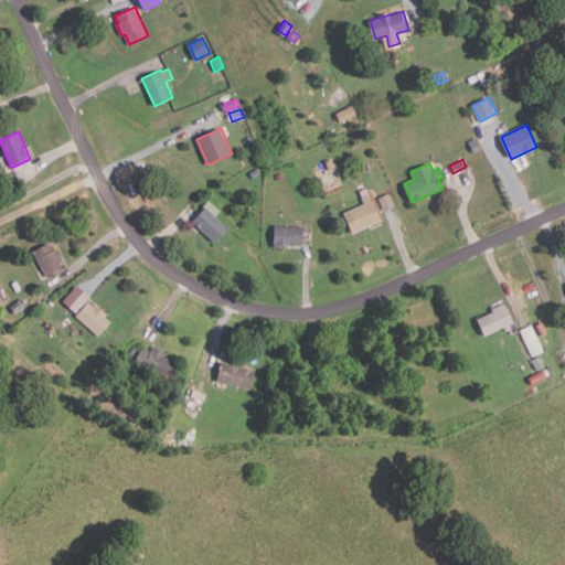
[(255,179),(251,173),(257,169),(262,174),(255,179)]
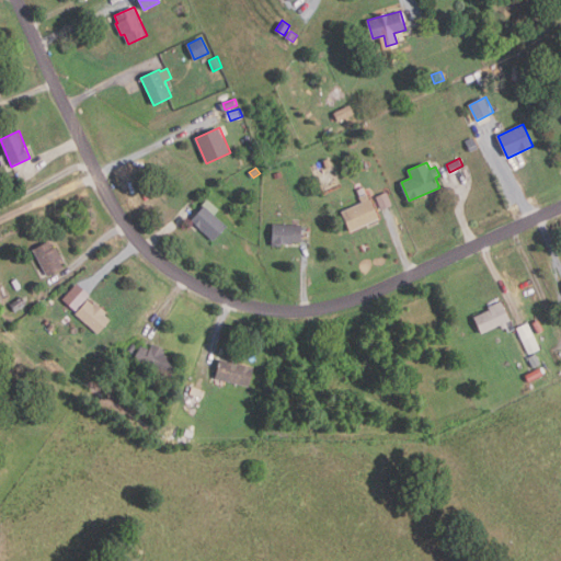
[(382,209),(377,196),(388,192),(393,205),(382,209)]
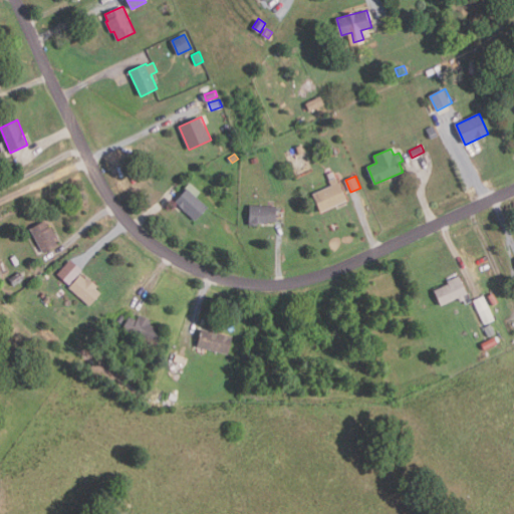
[(320,212),(312,194),(332,185),(330,180),(337,177),(347,200),(320,212)]
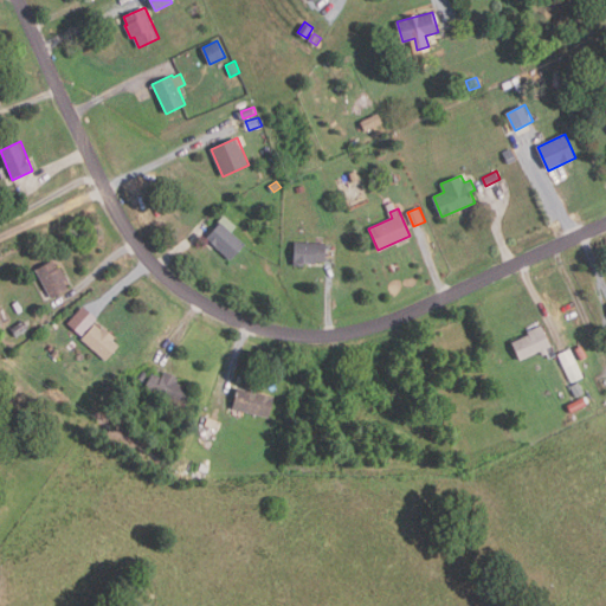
[(232,259),(207,238),(226,216),(238,225),(232,232),(246,243),(232,259)]
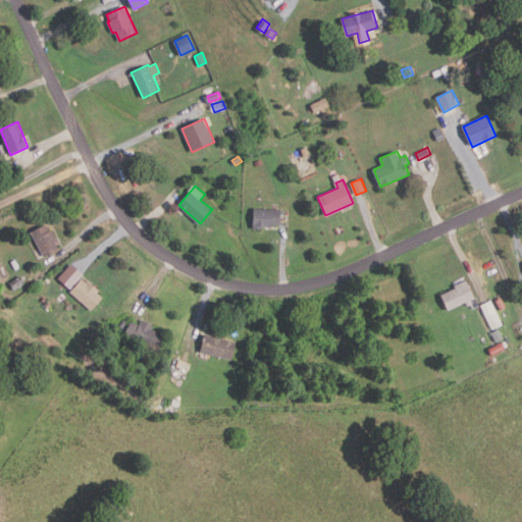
[(261,228),(254,228),(254,208),(281,209),(280,225),(272,224),(272,227),(261,227),(261,228)]
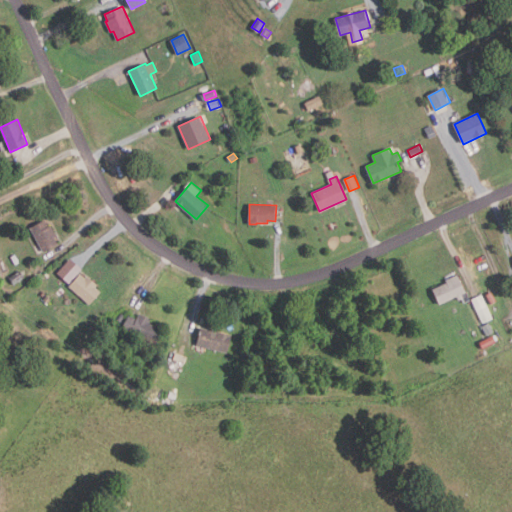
[(44,251),(31,227),(46,219),(49,225),(52,224),(58,235),(55,237),(59,243),(44,251)]
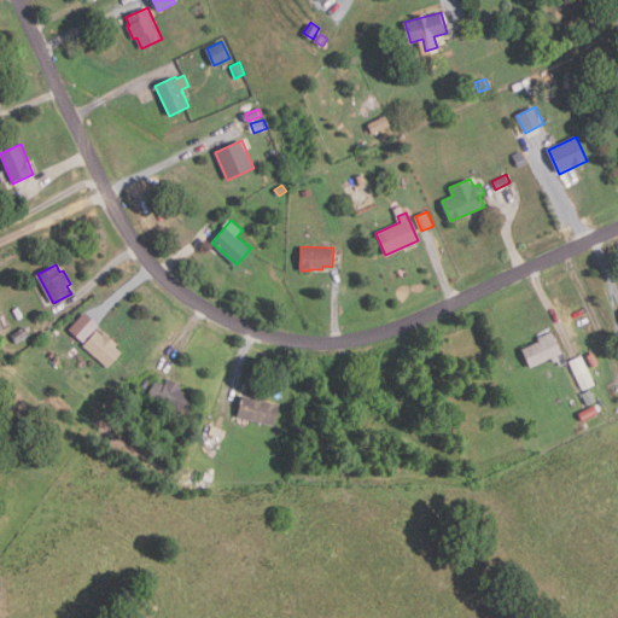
[(17,343),(11,334),(24,326),(30,334),(17,343)]
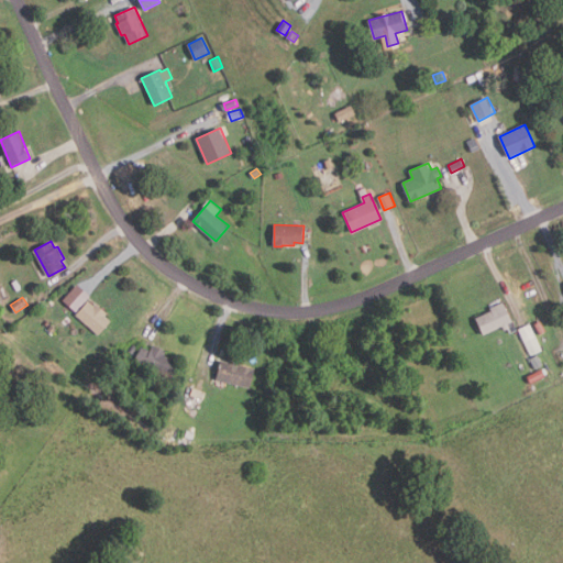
[(99,334),(77,315),(89,301),(96,307),(97,305),(108,313),(106,316),(111,321),(99,334)]
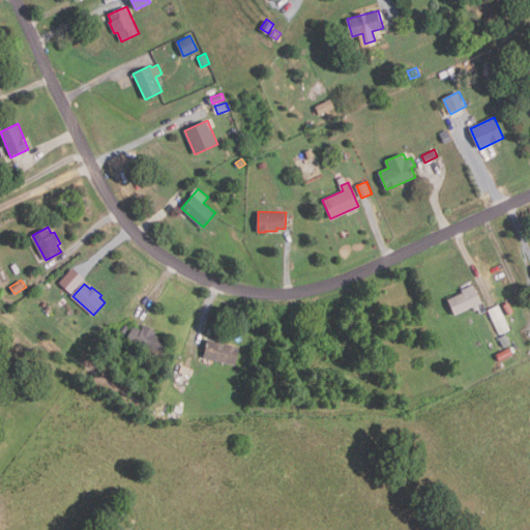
[(455,315),(448,299),(464,292),(463,290),(474,285),(482,302),(483,301),(488,311),(482,314),(480,308),(475,311),(474,306),(455,315)]
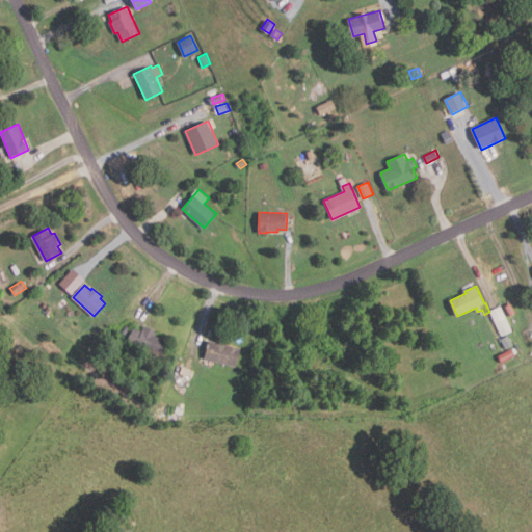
[(511,317),(505,308),(511,303),(517,314),(511,317)]
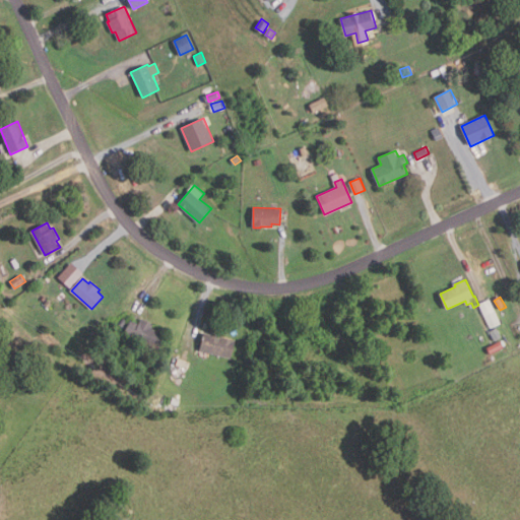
[(53,304),(48,309),(44,305),(49,300),(53,304)]
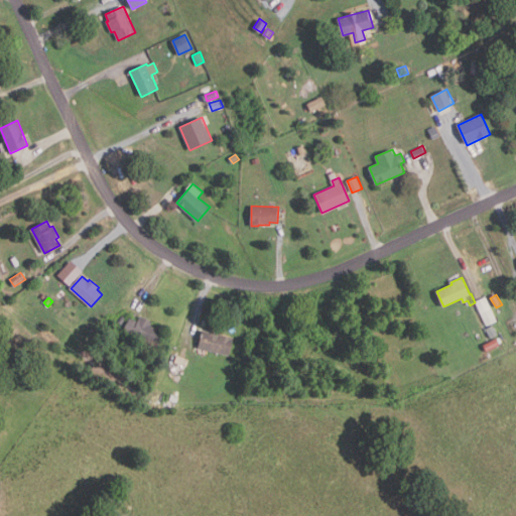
[(497,321),(487,327),(477,301),(487,297),(497,321)]
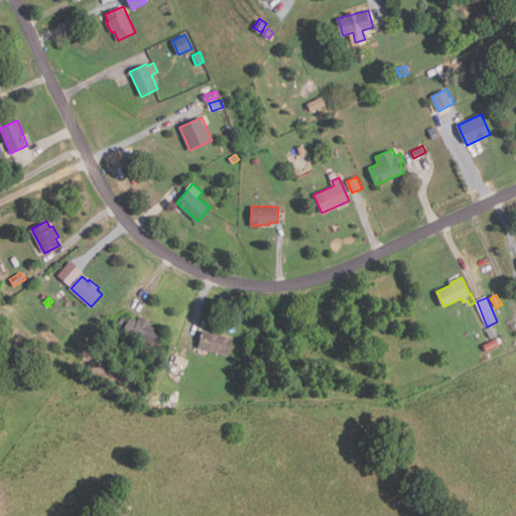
[(157,348),(124,330),(130,317),(138,321),(141,316),(152,323),(151,325),(165,333),(157,348)]
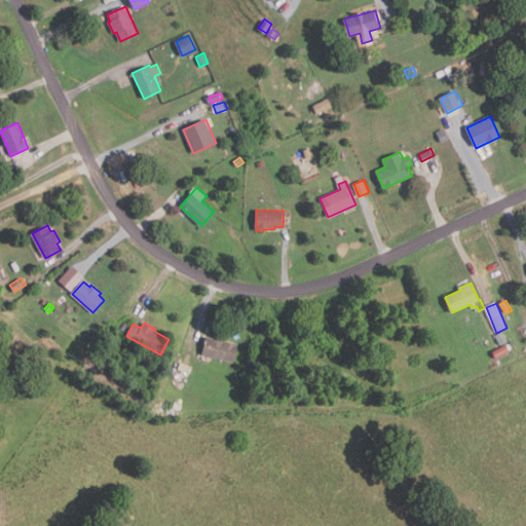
[(508,340),(500,344),(495,336),(501,332),(508,340)]
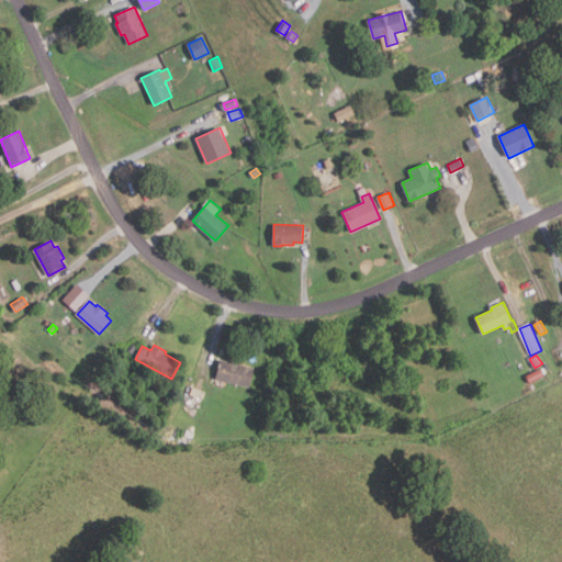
[(250,386),(216,379),(222,359),(255,367),(250,386)]
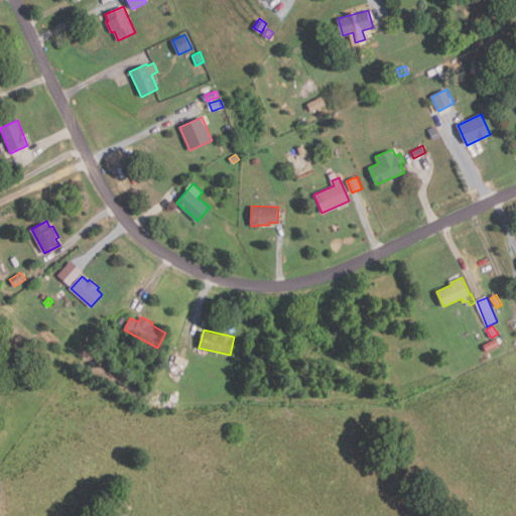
[(189,360),(187,367),(175,363),(177,356),(189,360)]
